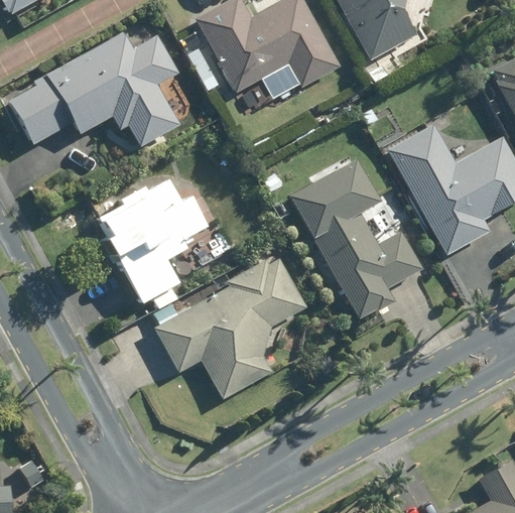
[(4,0),(12,14),(37,0),(4,0)]
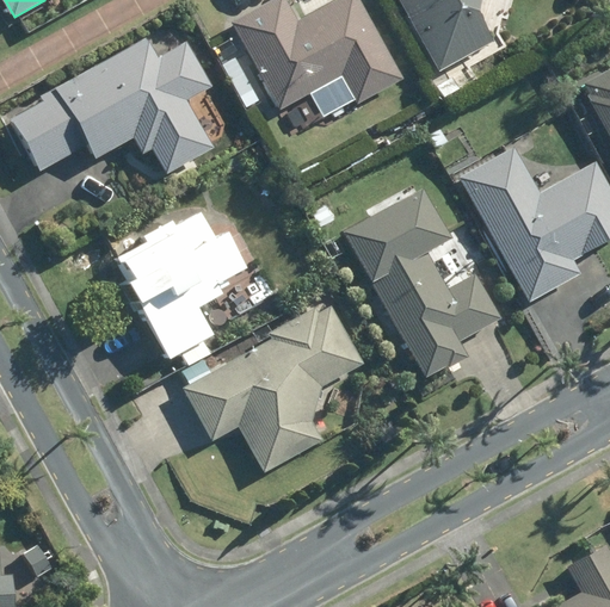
[(269,0),(232,20),(281,110),(344,75),(358,103),(402,79),(359,0),(334,0),(297,20),(287,0),(269,0)]
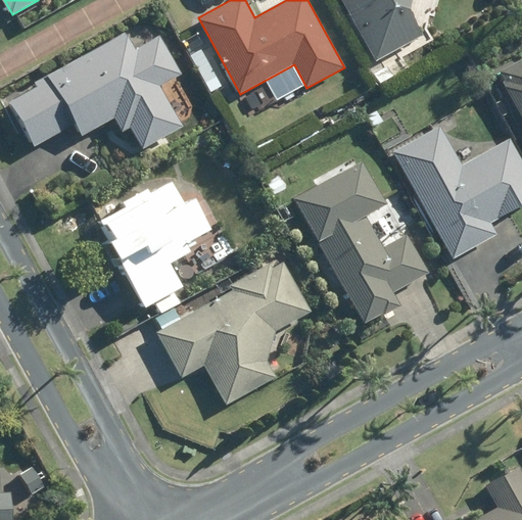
[(343,0),(377,60),(422,35),(409,10),(411,0),(343,0)]
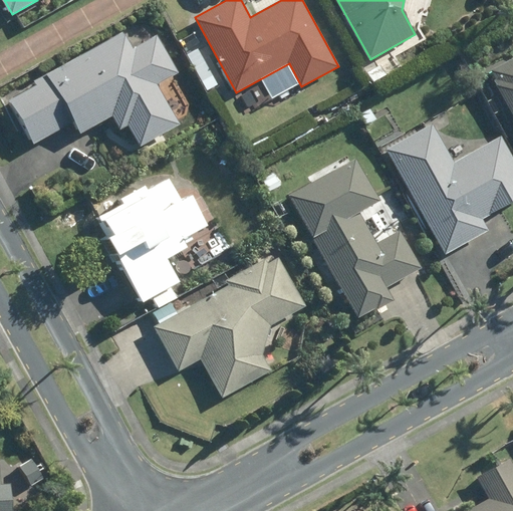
[(36,83),(10,98),(34,143),(75,119),(81,132),(112,113),(120,129),(129,123),(141,145),(180,123),(158,82),(178,71),(158,34),(133,47),(123,30),(33,79),(36,83)]
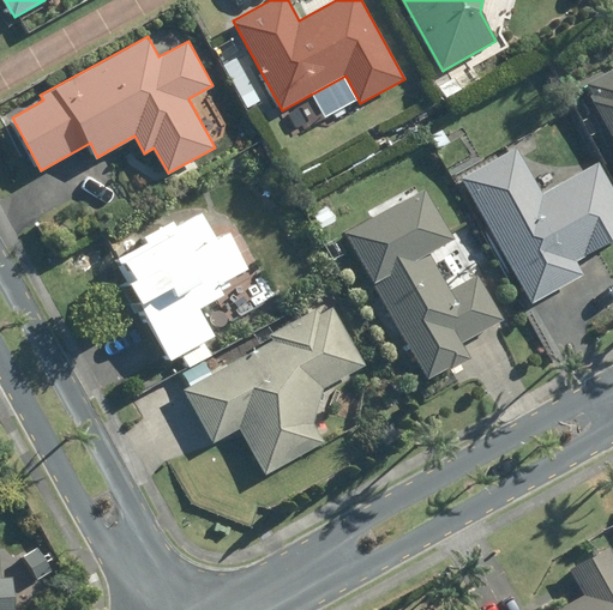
[(223,65),(241,96),(254,89),(235,58),(223,65)]
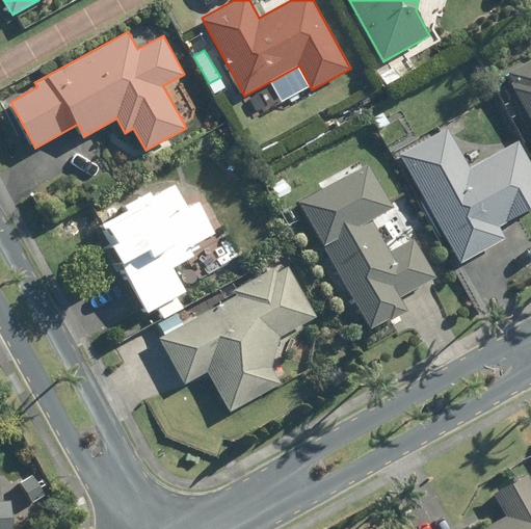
[(530,60),(509,73),(514,82),(512,83),(530,116),(530,60)]
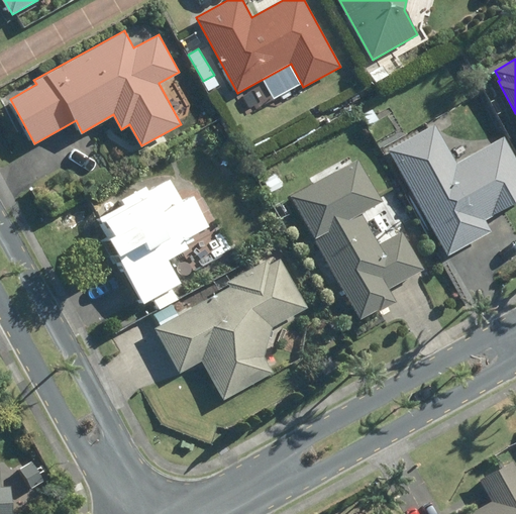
[(383,65),(370,72),(375,83),(389,75),(383,65)]
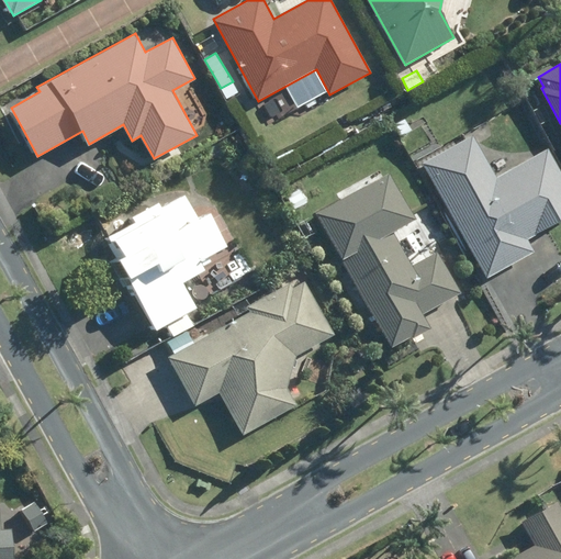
[(403,118),(393,123),(400,135),(410,129),(403,118)]
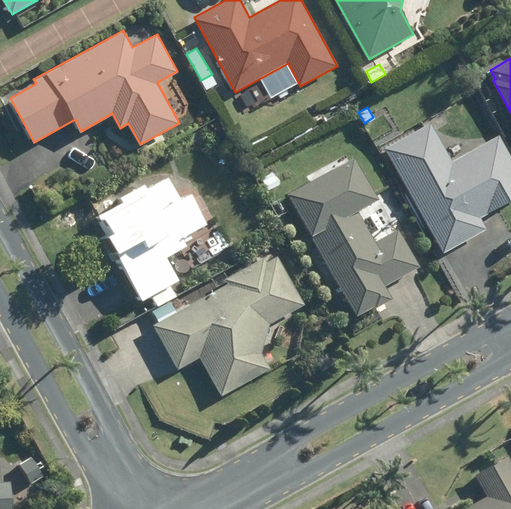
[(431,125),(385,150),(443,253),(486,229),(480,217),(510,200),(510,155),(500,136),(452,162),(431,125)]
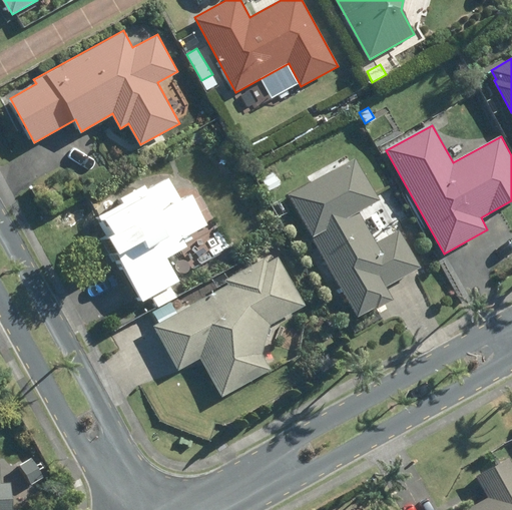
[(378,242),(361,212),(381,201),(356,158),(291,194),(359,318),(378,307),(380,310),(394,301),(387,287),(421,268),(400,230),(378,242)]
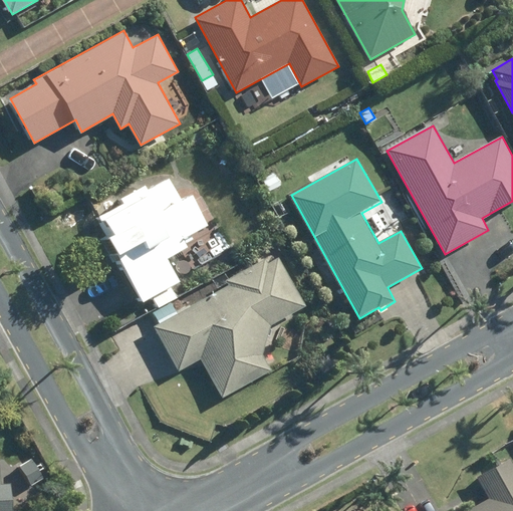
[(123,260),(144,301),(181,281),(169,260),(189,249),(184,239),(208,226),(192,196),(181,201),(169,179),(149,189),(146,185),(121,198),(125,206),(104,217),(115,239),(110,242),(121,260),(123,260)]
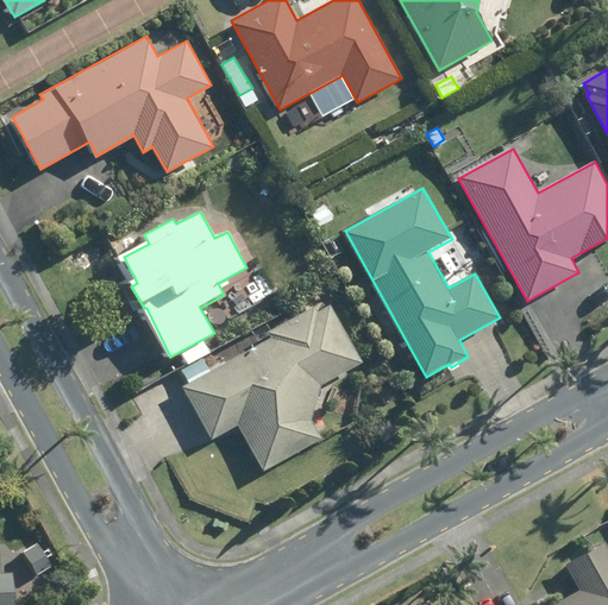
[(270,329),(274,336),(185,385),(213,438),(240,423),(265,468),(321,439),(311,417),(320,384),(362,361),(331,304),(319,312),(315,306),(270,329)]
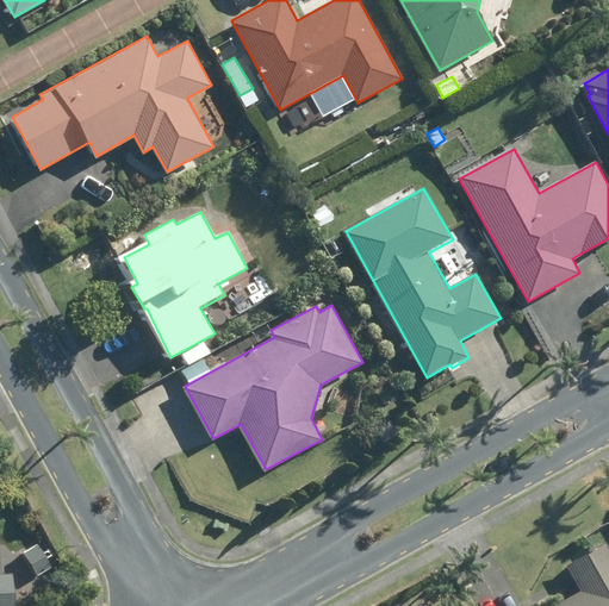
[(567,561),(582,585),(544,605),(608,605),(608,544),(606,538),(567,561)]
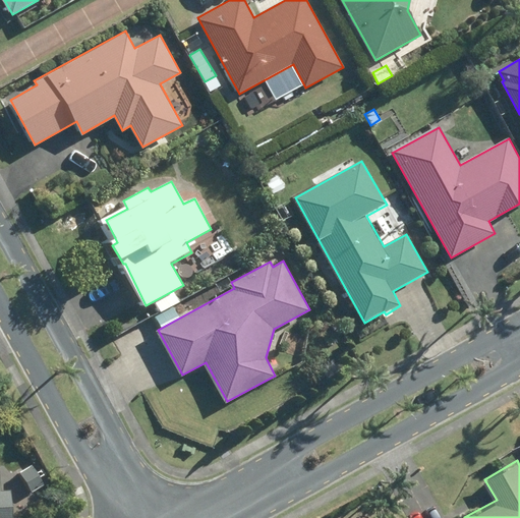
[(31,464),(19,471),(32,492),(43,483),(31,464)]
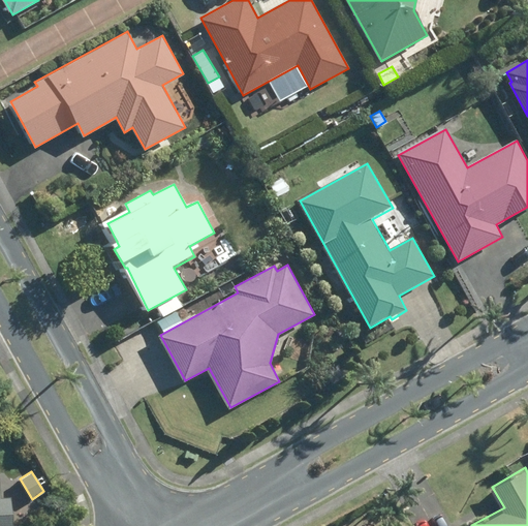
[(0,525),(12,525),(11,498),(1,499),(0,488),(0,525)]
